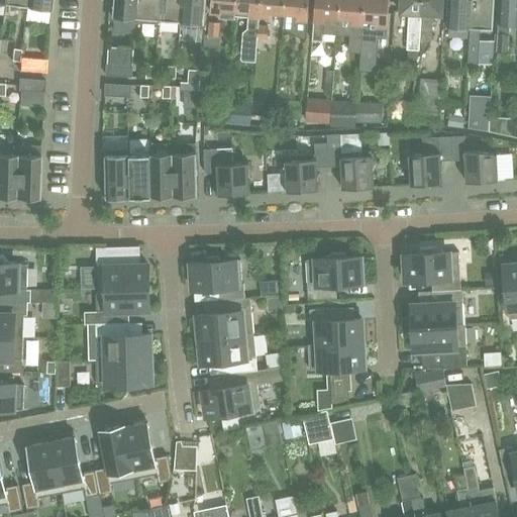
[(49,9),(50,0),(26,0),(26,6),(49,9)]
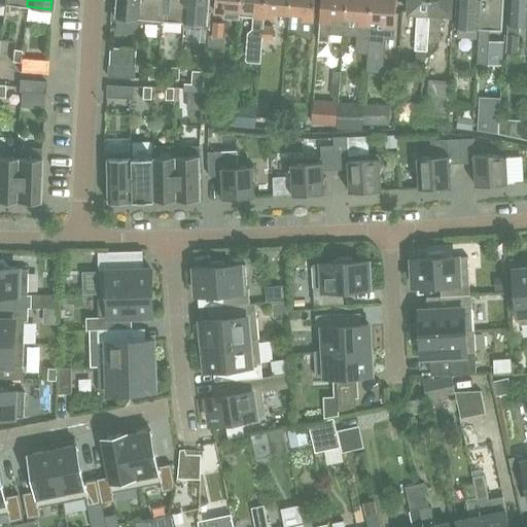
[(141,0),(116,0),(116,1),(112,1),(111,21),(139,23),(141,0)]
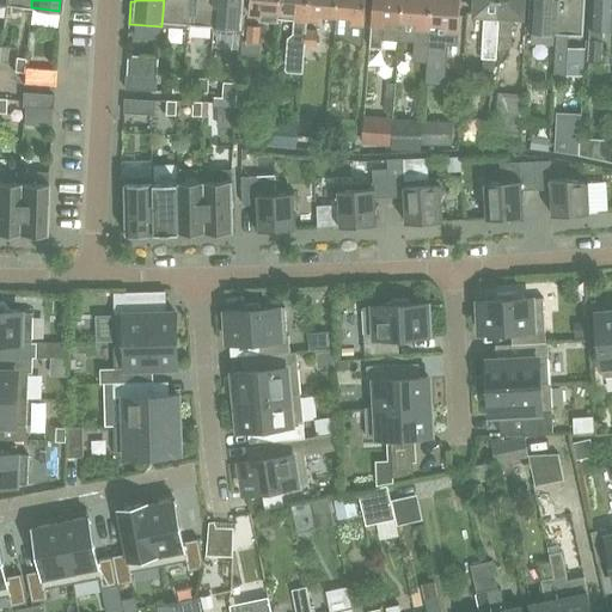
[(164,0),(161,26),(188,29),(188,23),(189,0),(164,0)]
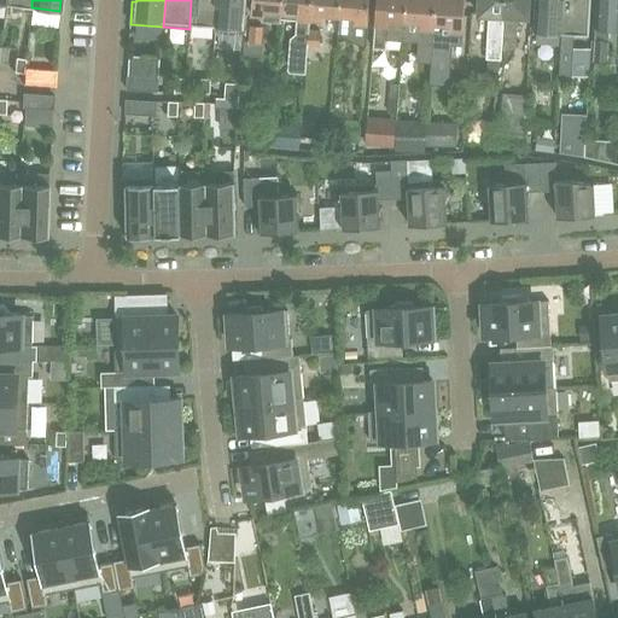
[(191,0),(190,23),(215,25),(216,25),(217,0),(191,0)]
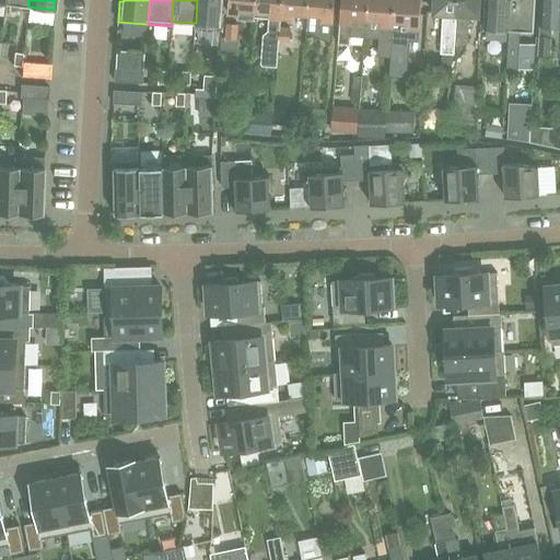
[(197,0),(196,23),(195,23),(194,27),(221,30),(223,0),(197,0)]
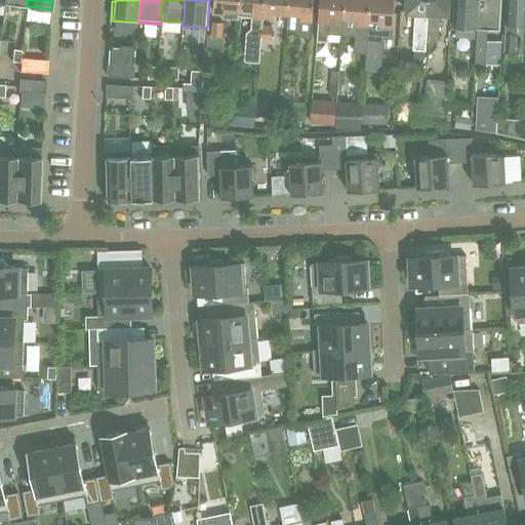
[(214,0),(213,11),(223,12),(223,17),(239,19),(239,16),(239,0),(214,0)]
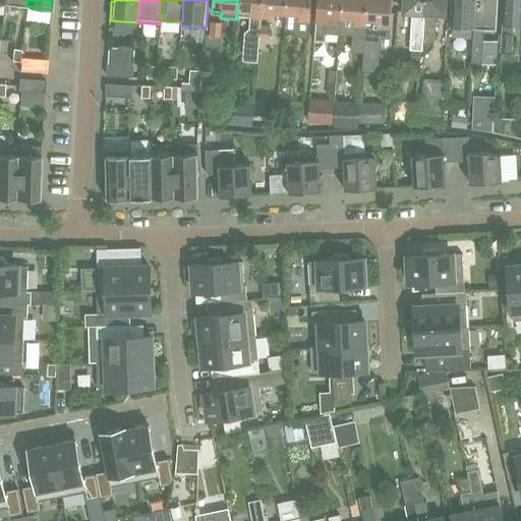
[(250,17),(249,22),(249,31),(245,35),(243,60),(245,63),(258,64),(259,39),(261,25),(262,15),(263,0),(237,0),(237,16),(250,17)]
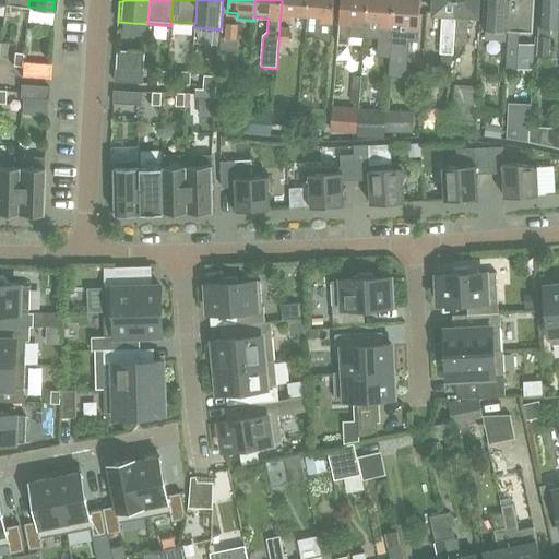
[(308,0),(282,0),(281,16),(292,18),(292,12),(307,13),(308,0)]
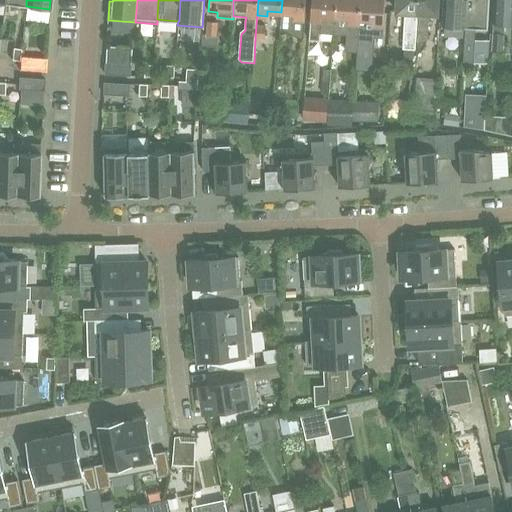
[(282,0),(281,12),(280,28),(302,37),(303,19),(305,19),(306,1),(306,0),(282,0)]
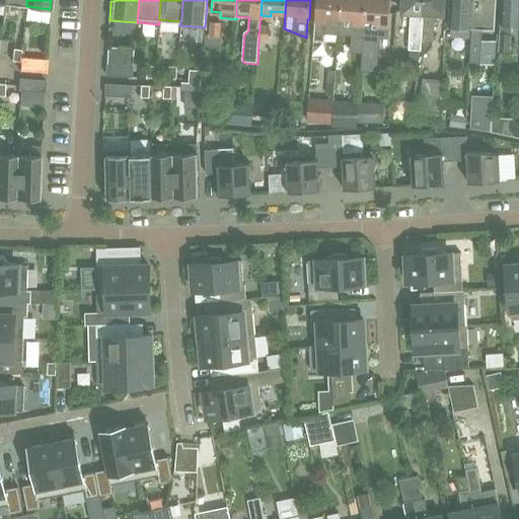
[(316,0),(315,19),(313,41),(323,42),(324,31),(341,32),(343,0),(316,0)]
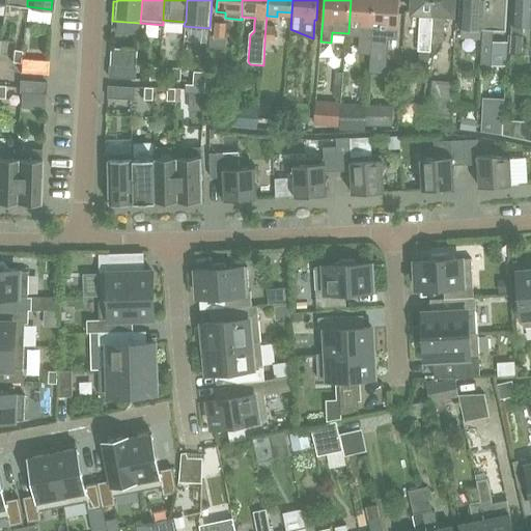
[(375,0),(351,0),(348,33),(360,34),(359,52),(370,53),(371,35),(374,36),(374,25),(375,20),(375,0)]
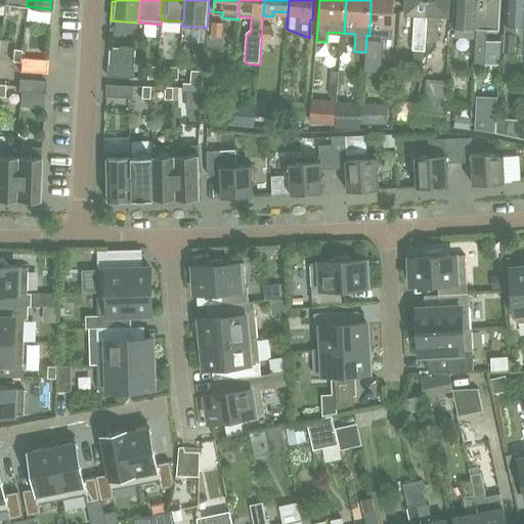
[(365,52),(364,60),(380,61),(382,37),(391,38),(392,27),(394,0),(370,0),(370,19),(369,25),(369,36),(366,35),(365,52)]
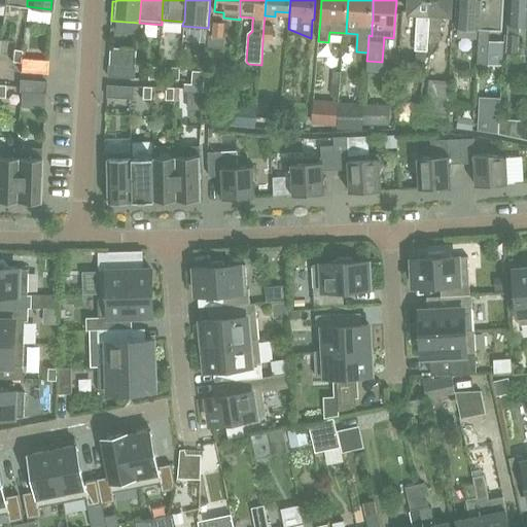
[(429,0),(409,0),(409,11),(417,12),(414,49),(427,50),(427,41),(429,0)]
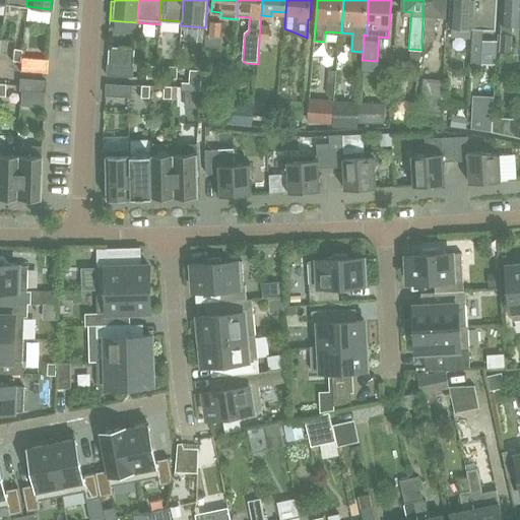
[(444,14),(444,0),(424,0),(421,41),(434,41),(436,14),(444,14)]
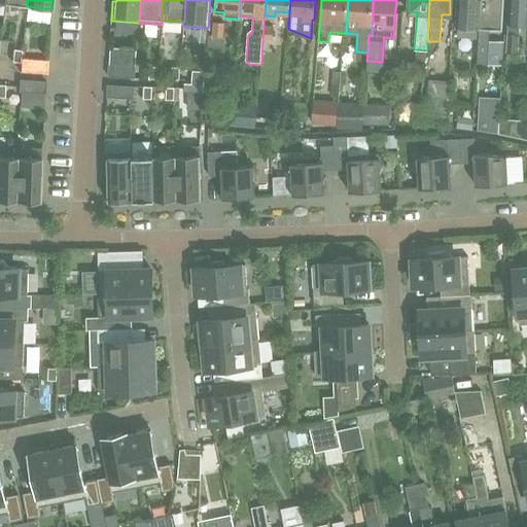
[(456,0),(455,26),(479,28),(480,0),(456,0)]
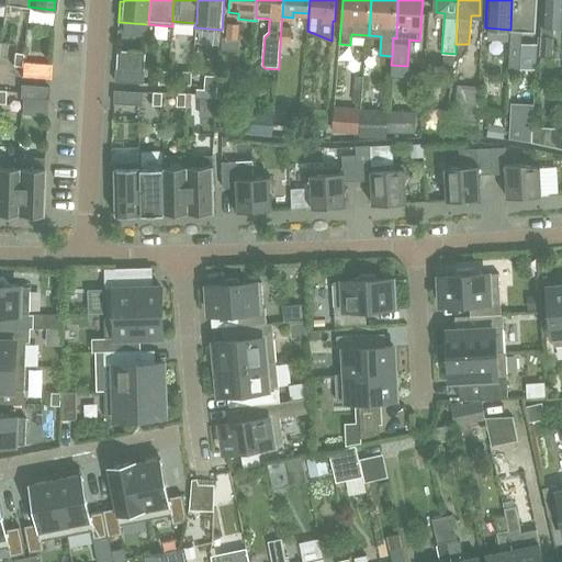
[(512,0),(510,30),(509,62),(519,62),(519,68),(536,69),(537,44),(520,44),(521,30),(536,31),(537,0),(512,0)]
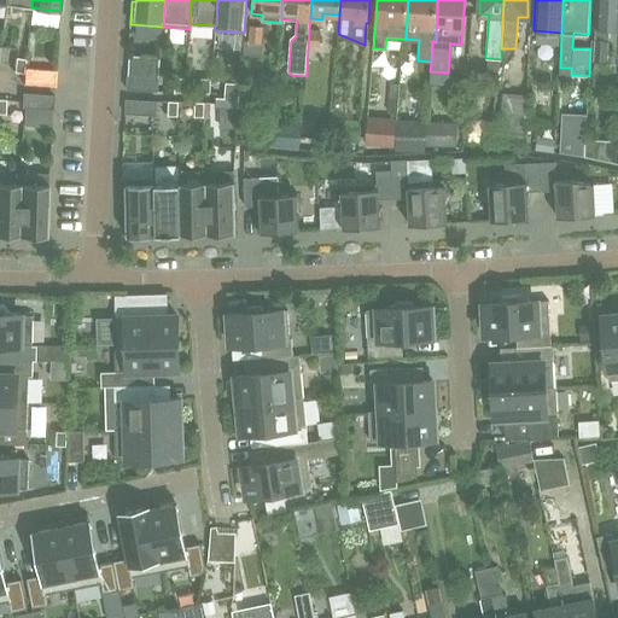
[(617,0),(596,0),(594,53),(594,62),(607,62),(607,54),(610,28),(617,28),(617,0)]
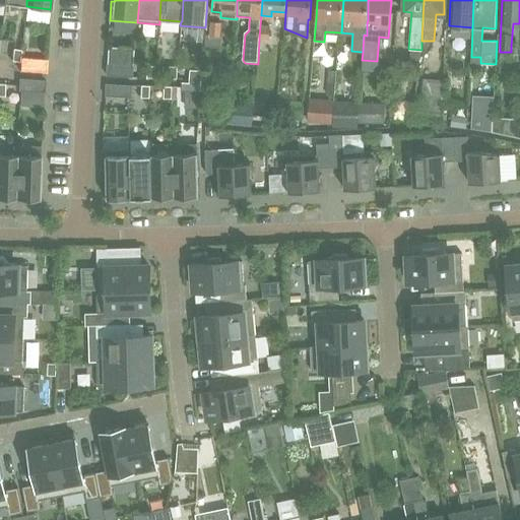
[(210,21),(208,41),(219,42),(221,22),(210,21)]
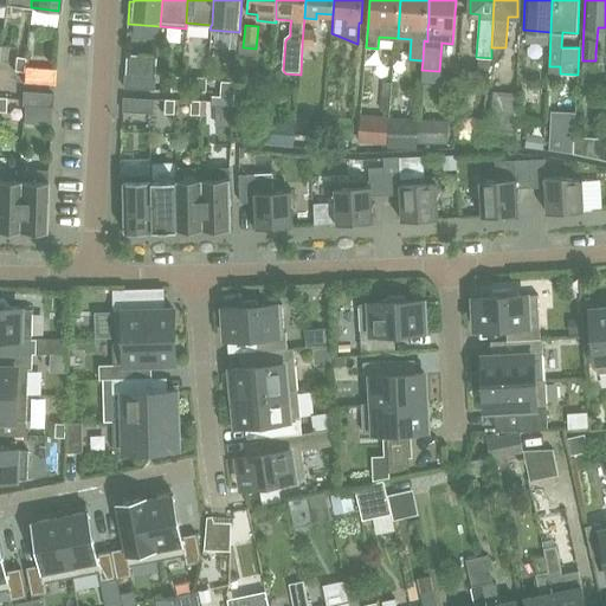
[(303,30),(302,45),(314,46),(315,31),(303,30)]
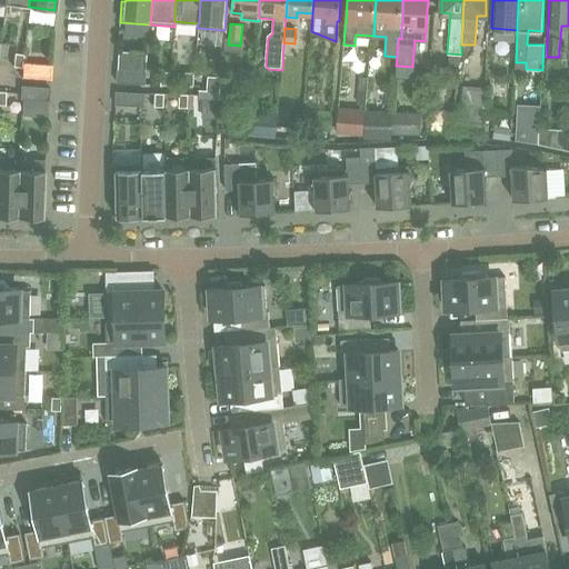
[(22,63),(22,68),(21,77),(50,79),(51,66),(22,63)]
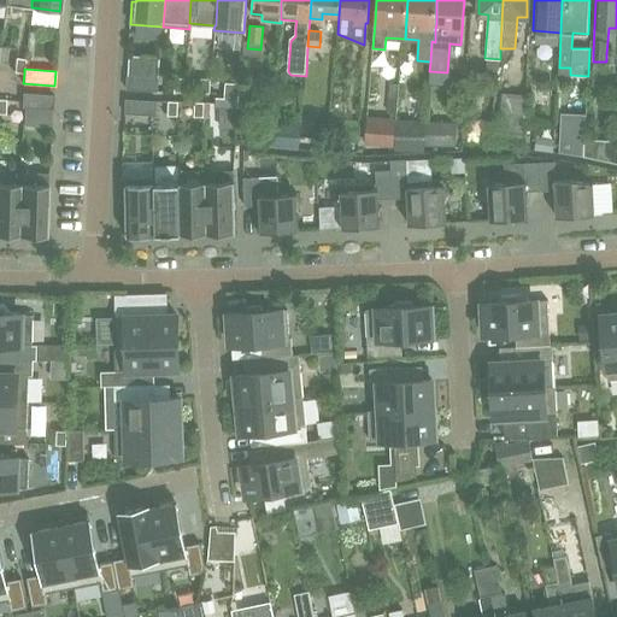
[(127,89),(158,92),(159,77),(128,75),(127,89)]
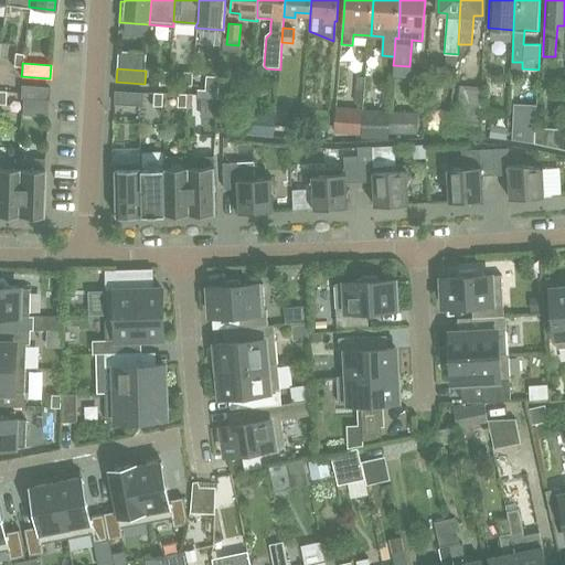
[(160,71),(160,84),(169,84),(169,71),(160,71)]
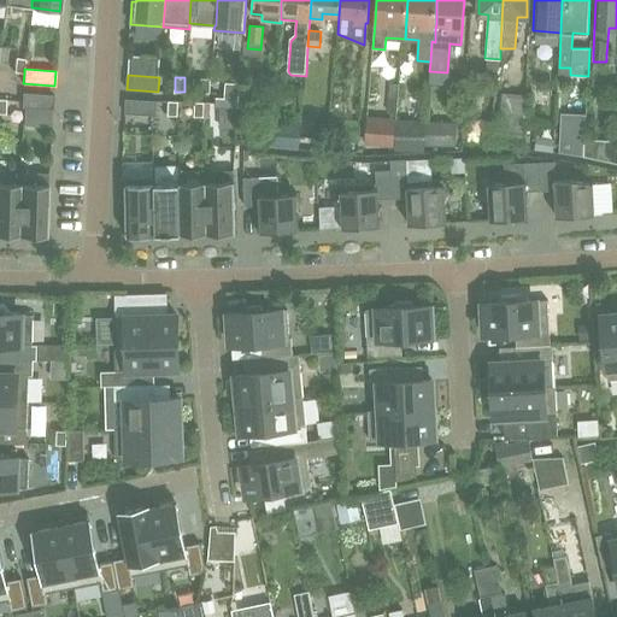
[(200,93),(210,93),(211,78),(201,78),(200,93)]
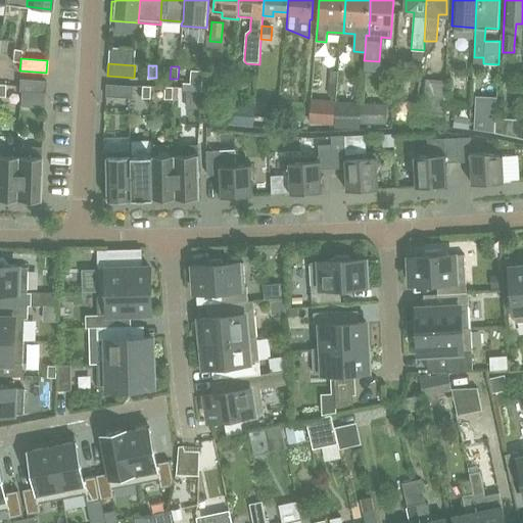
[(191,70),(190,83),(202,84),(203,72),(191,70)]
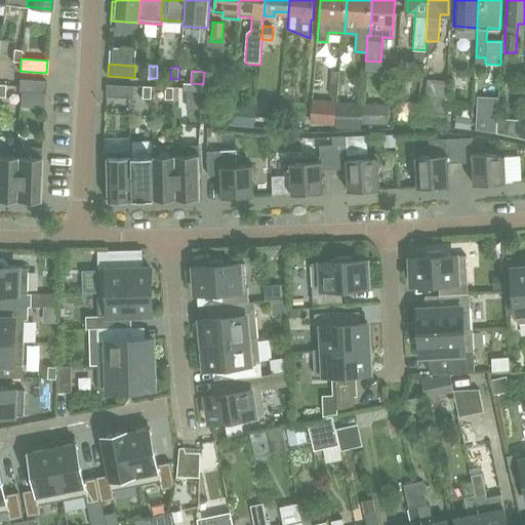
[(19,79),(18,86),(18,91),(45,93),(46,81),(19,79)]
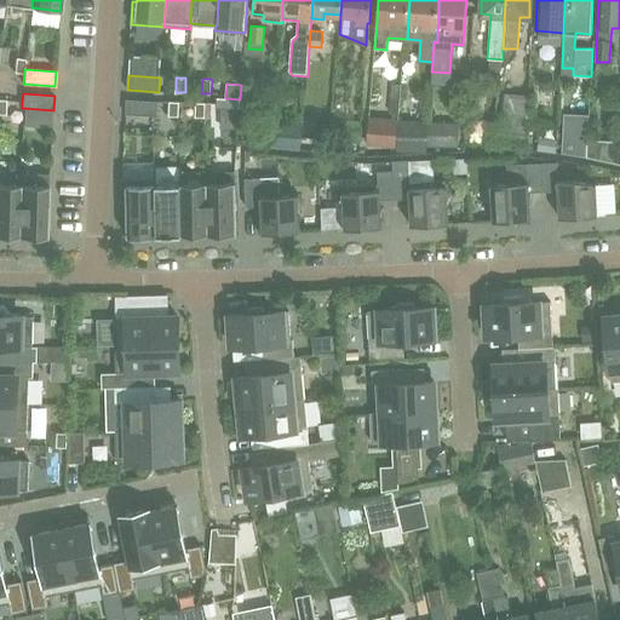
[(217,98),(217,108),(220,108),(239,109),(240,99),(225,98),(217,98)]
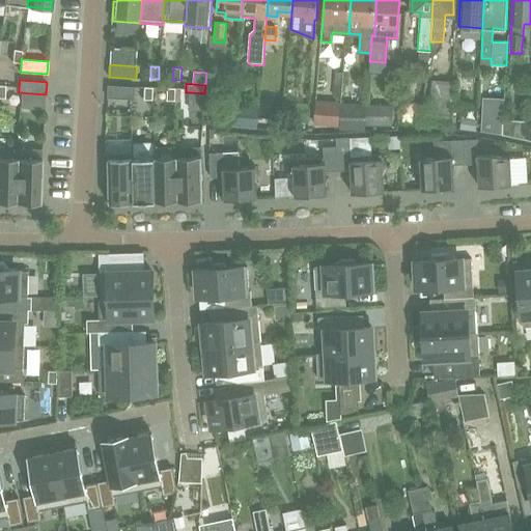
[(135,100),(135,87),(108,85),(108,98),(135,100)]
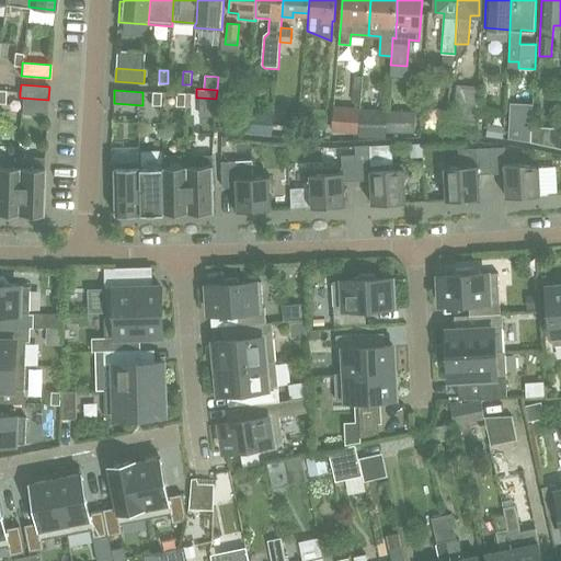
[(162,92),(153,92),(152,105),(161,105),(162,92)]
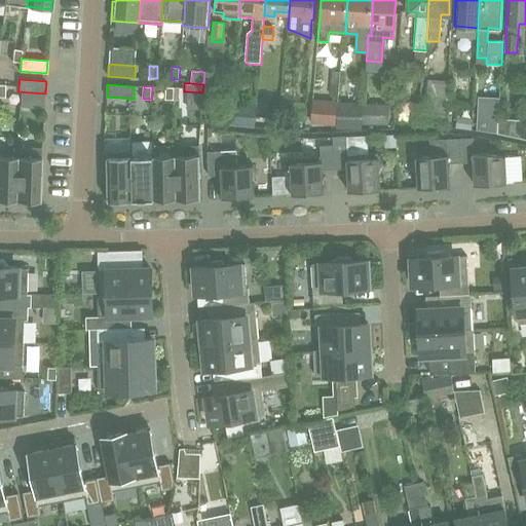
[(174,100),(174,87),(165,86),(165,99),(174,100)]
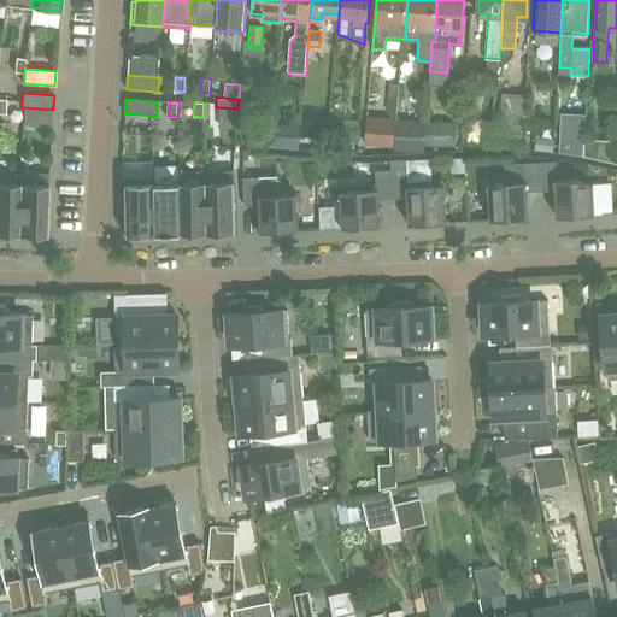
[(366,117),(364,145),(394,147),(395,122),(395,119),(397,113),(392,113),(391,118),(388,118),(366,117)]
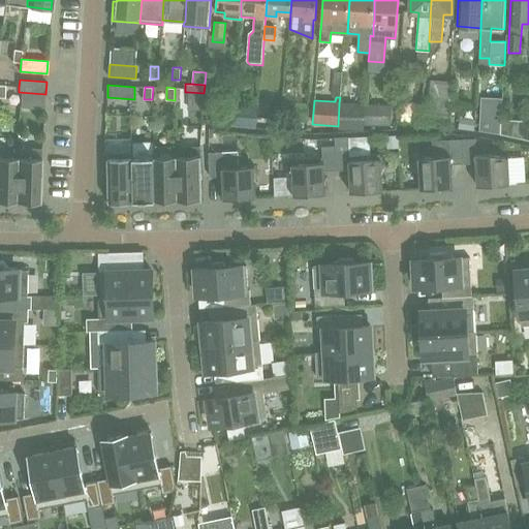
[(428,99),(425,122),(448,124),(449,117),(450,104),(450,101),(448,101),(428,99)]
